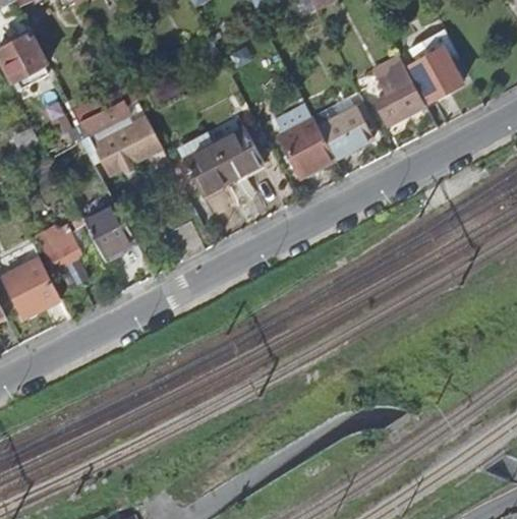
[(287,0),(290,7),(302,1),(307,10),(313,7),(308,0),(287,0)]
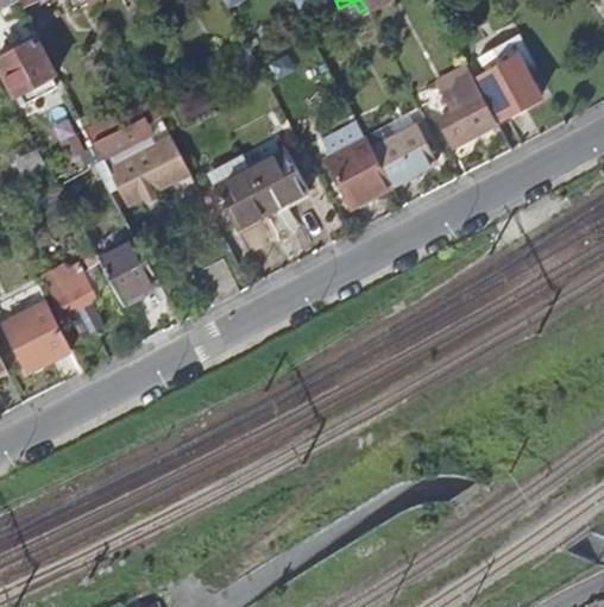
[(478,77),(499,119),(536,100),(528,86),(533,83),(526,69),(521,72),(514,60),(528,52),(520,37),(478,57),(486,74),(478,77)]
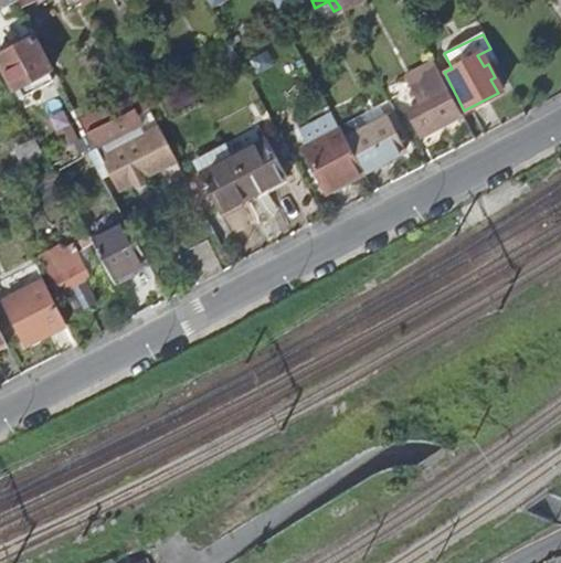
[(30,38),(0,53),(0,66),(12,89),(48,71),(30,38)]
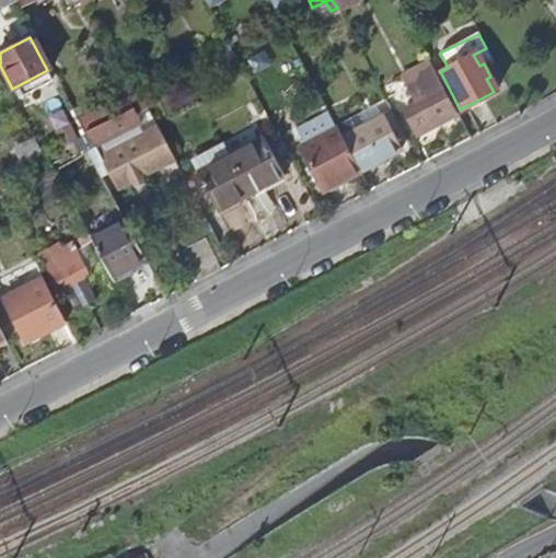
[(433,68),(413,79),(424,97),(443,88),(433,68)]
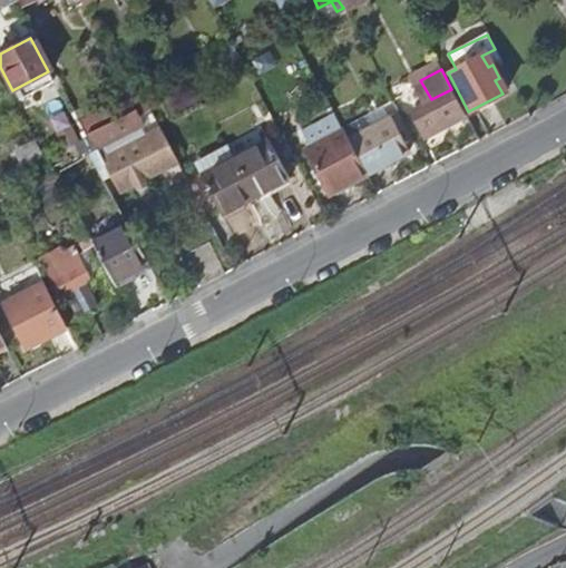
[(410,110),(423,136),(465,115),(451,89),(431,99),(410,110)]
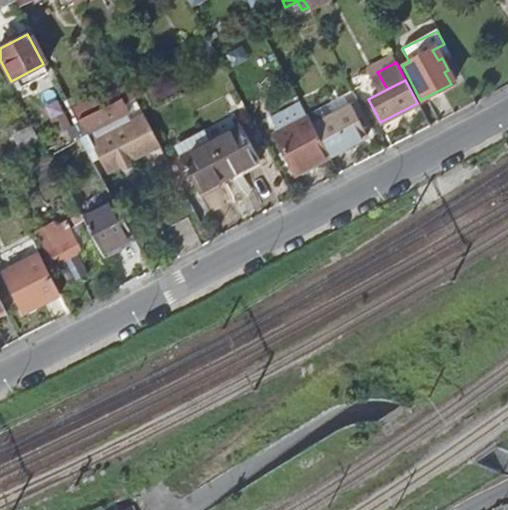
[(118,101),(75,121),(82,135),(94,129),(115,119),(138,108),(125,85),(114,91),(118,101)]
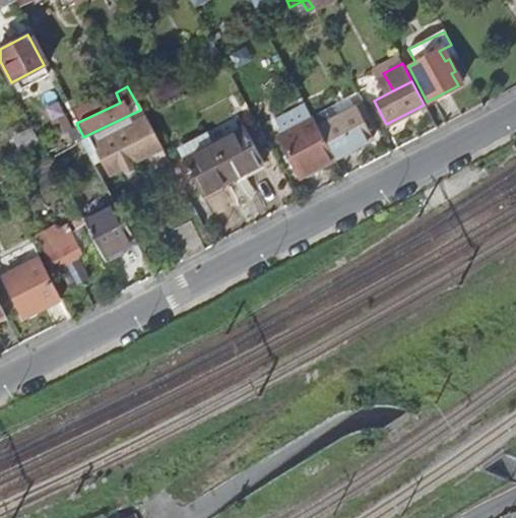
[(77,116),(95,108),(90,96),(72,105),(77,116)]
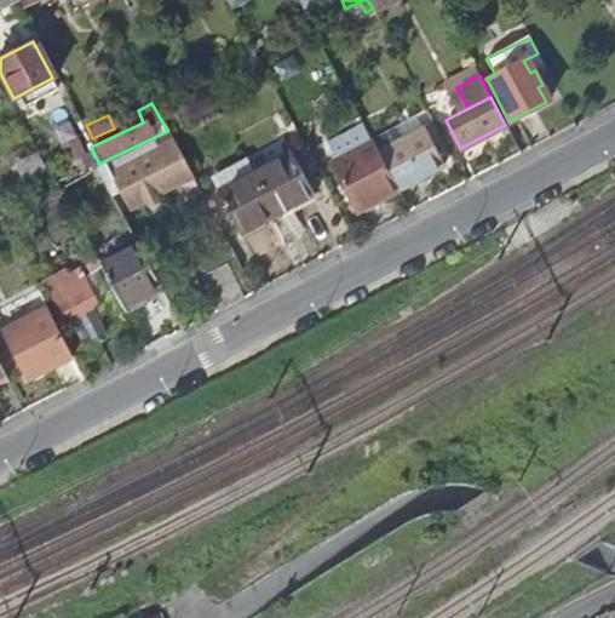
[(378,149),(397,188),(442,165),(423,126),(378,149)]
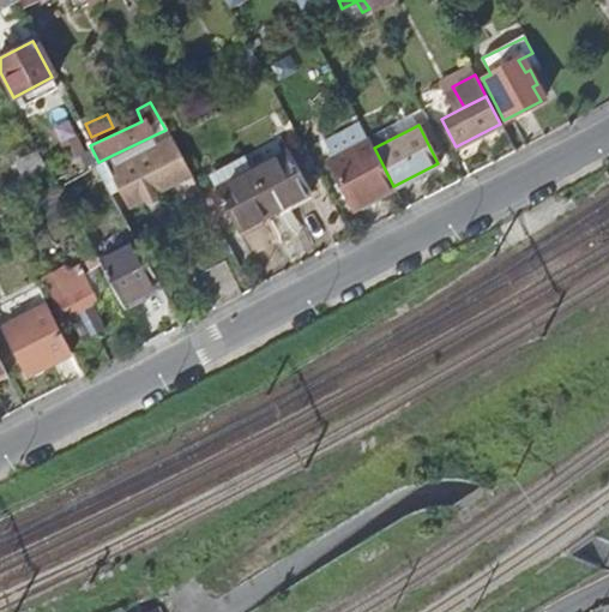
[(330,159),(355,207),(393,186),(374,148),(368,138),(330,159)]
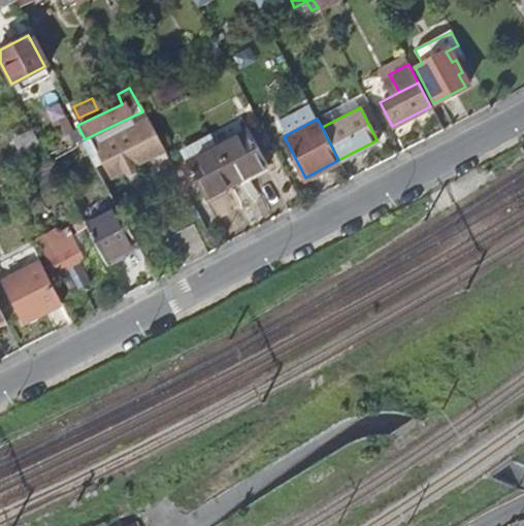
[(97,133),(102,144),(124,134),(119,123),(97,133)]
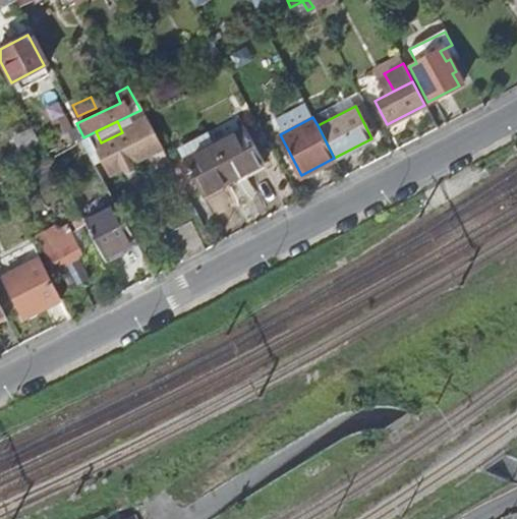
[(210,143),(229,178),(257,163),(239,128),(210,143)]
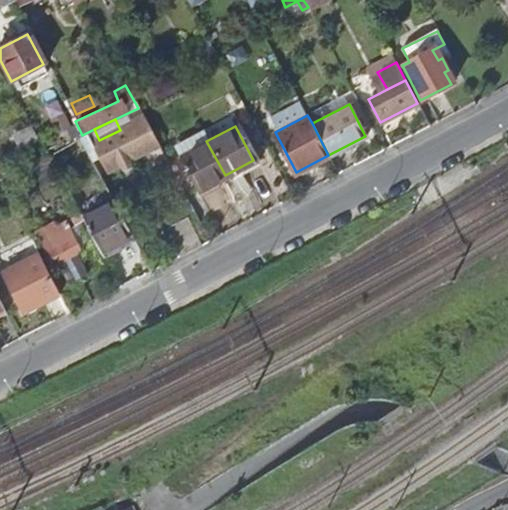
[(12,136),(18,146),(34,137),(28,127),(12,136)]
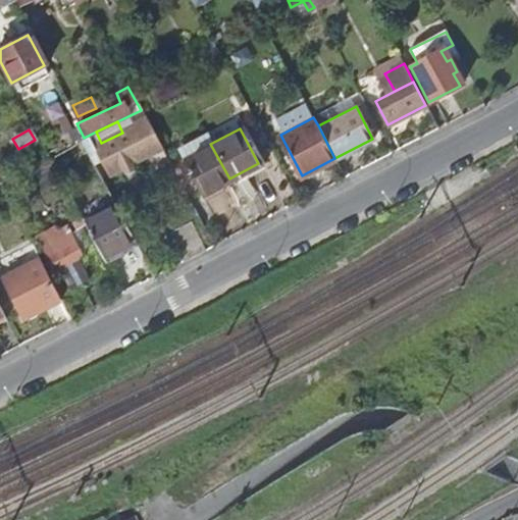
[(95,156),(105,179),(143,161),(128,130),(122,133),(101,143),(91,148),(95,156)]
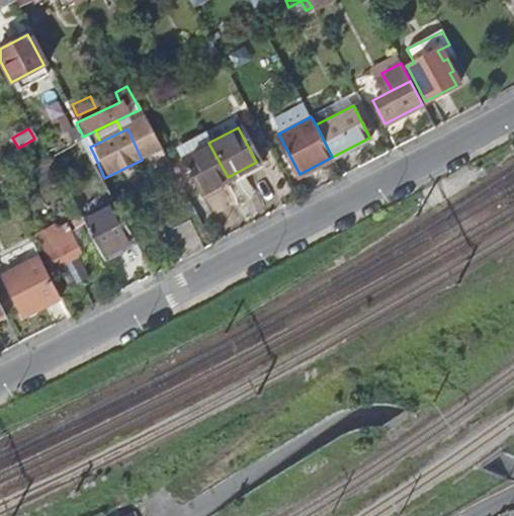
[(78,142),(87,159),(94,155),(90,147),(85,138),(84,138),(78,142)]
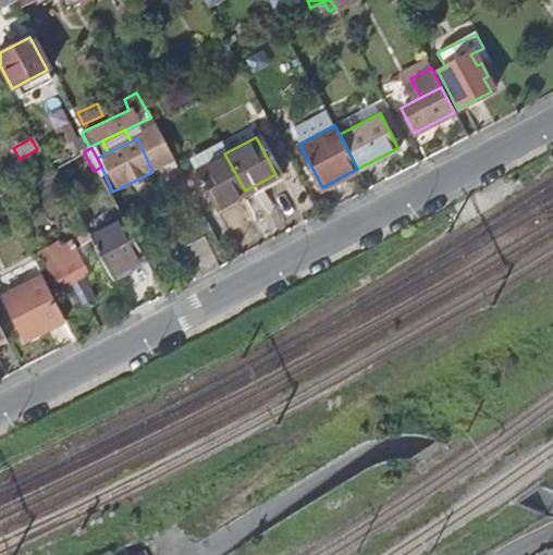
[(194,171),(213,208),(245,190),(224,153),(194,171)]
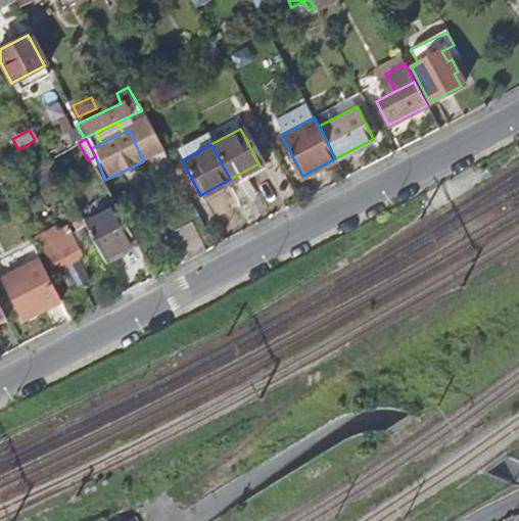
[(48,160),(55,173),(56,175),(62,171),(54,156),(48,160)]
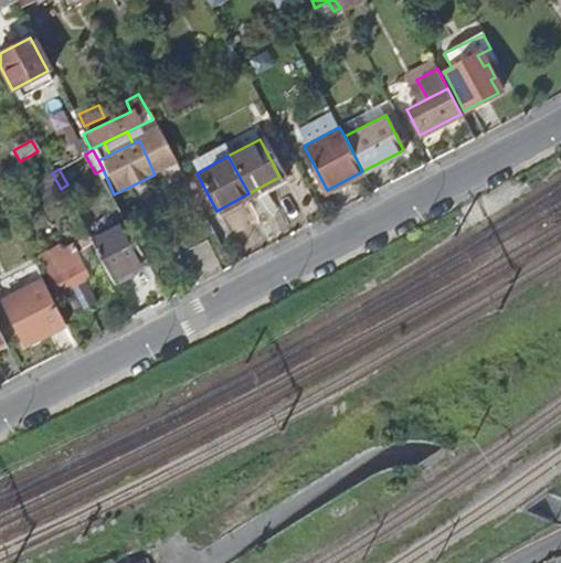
[(34,181),(43,195),(60,187),(52,173),(34,181)]
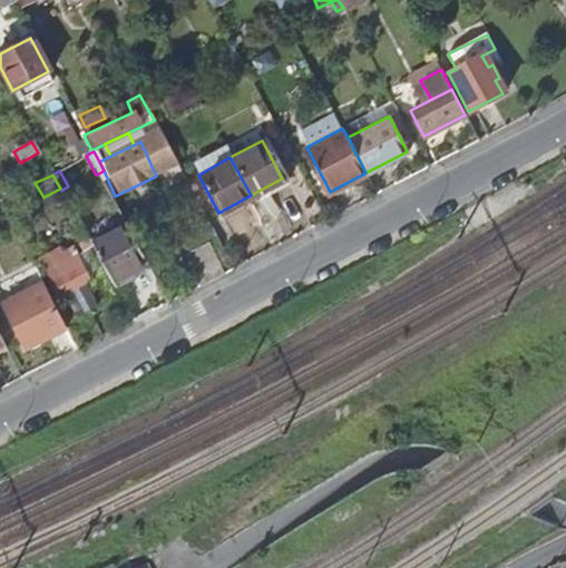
[(89,243),(110,281),(145,263),(124,225),(89,243)]
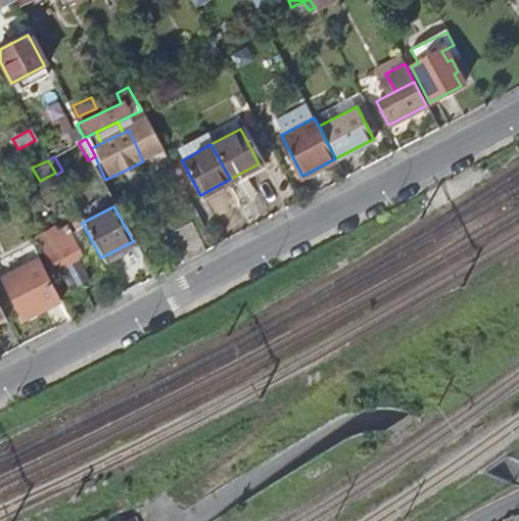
[(82,222),(74,207),(69,209),(72,214),(68,216),(75,226),(82,222)]
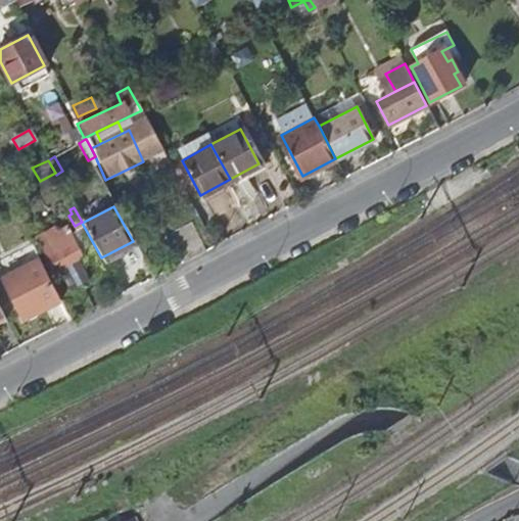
[(91,244),(80,224),(68,230),(65,224),(57,228),(54,222),(34,233),(52,268),(56,265),(67,285),(87,275),(76,254),(80,252),(79,250),(91,244)]
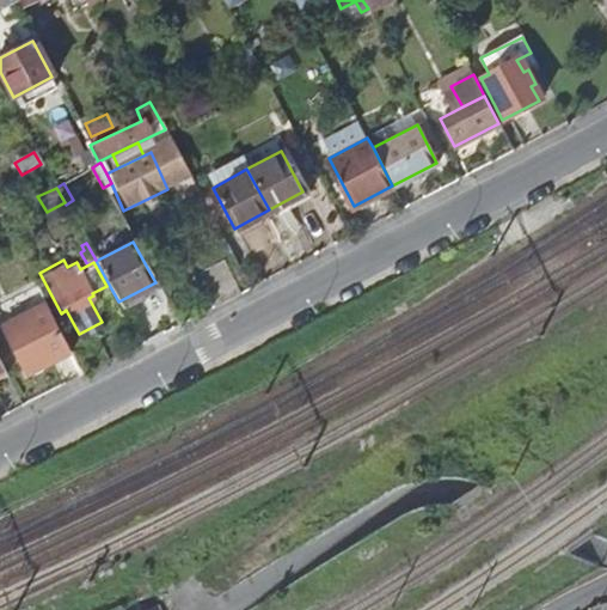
[(0,316),(25,367),(68,346),(35,280),(0,297),(0,316)]
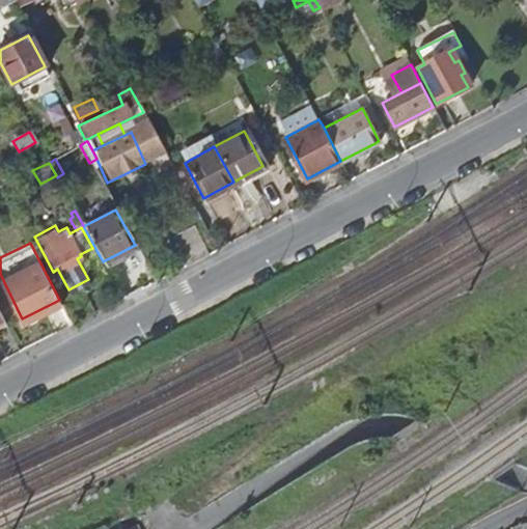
[(106,266),(122,297),(137,289),(143,286),(127,254),(106,266)]
